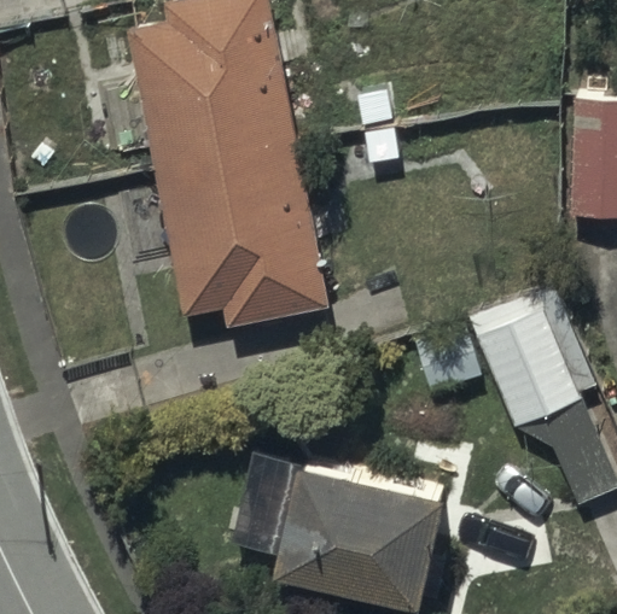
[(164,0),(168,18),(127,25),(182,316),(222,309),(226,328),(331,309),(272,0),(164,0)]
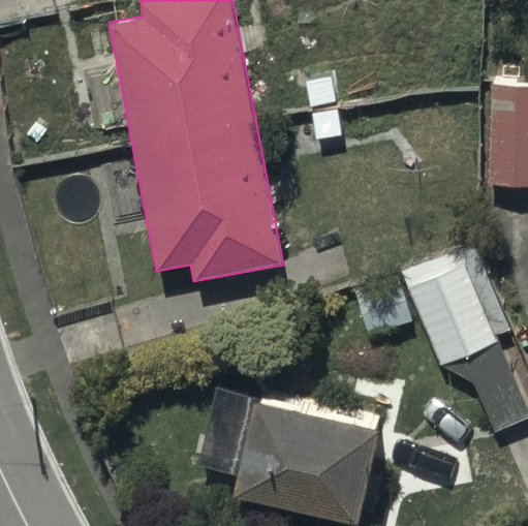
[(336,74),(305,78),(313,144),(344,141),(336,74)]
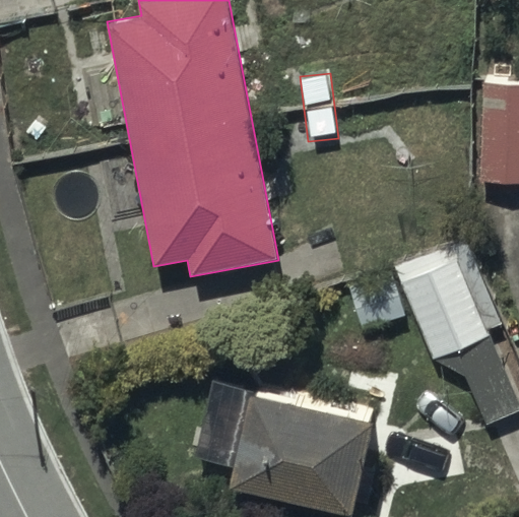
[(518,79),(481,78),(477,178),(518,179),(518,79)]
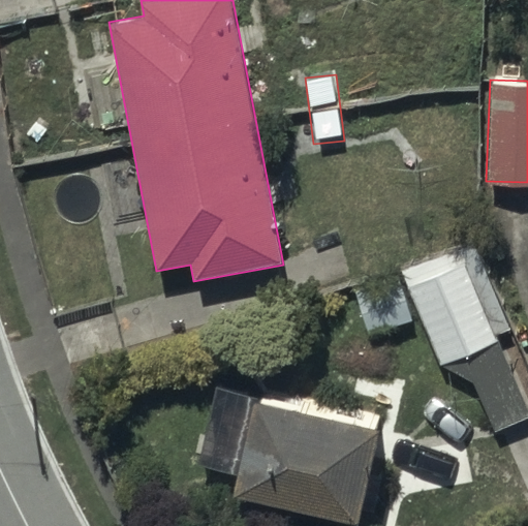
[(471,243),(402,273),(440,367),(474,385),(494,431),(527,416),(476,298),(491,291),(471,243)]
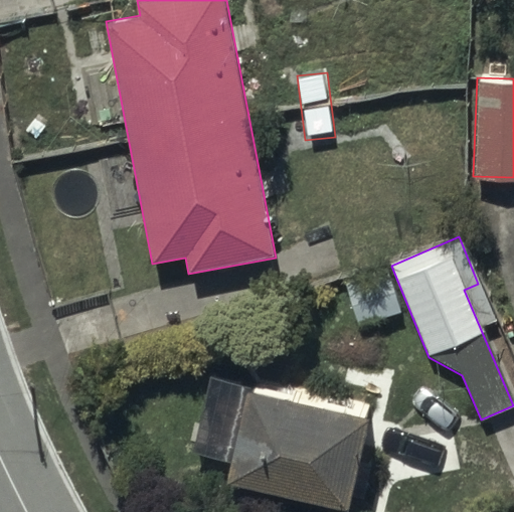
[(387,268),(344,282),(360,327),(402,312),(387,268)]
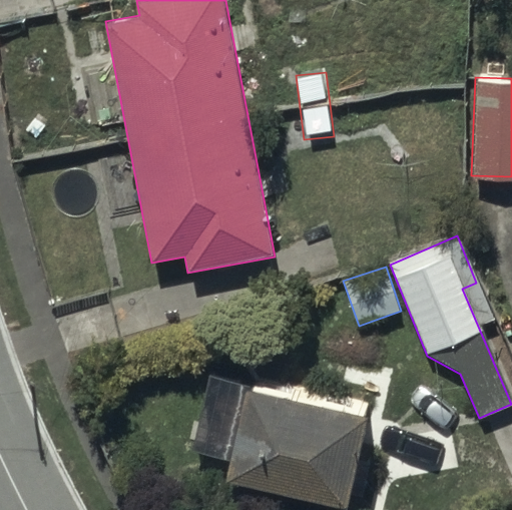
[(247,377),(223,470),(347,501),(370,409),(247,377)]
